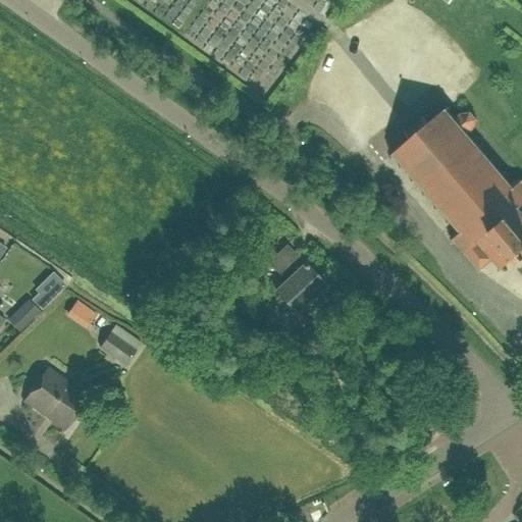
[(451,107),(450,105),(427,123),(423,118),(426,116),(425,114),(401,136),(402,138),(406,134),(410,139),(388,157),(389,158),(393,155),(401,164),(398,167),(399,169),(403,166),(413,177),(409,180),(411,183),(415,179),(424,191),(421,195),(422,196),(426,193),(436,205),(432,208),(434,210),(437,207),(449,219),(445,222),(447,223),(450,221),(457,229),(449,237),(452,240),(450,242),(451,244),(454,241),(463,254),(461,255),(463,257),(465,255),(478,270),(492,259),(500,267),(497,270),(499,272),(502,269),(505,273),(507,271),(504,268),(514,259),(518,264),(521,260),(521,180),(521,181),(518,178),(510,186),(501,174),(505,171),(504,170),(500,174),(489,162),(493,158),(492,157),(488,160),(477,148),(480,145),(480,142),(475,146),(465,134),(473,127),(476,119),(470,112),(460,114),(454,119),(447,110),(451,107)]
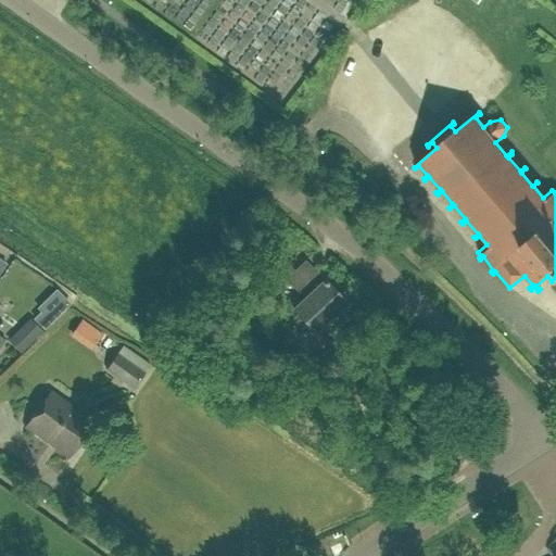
[(323,282),(304,262),(285,280),(303,300),(292,311),(314,333),(345,304),(324,281),(323,282)]
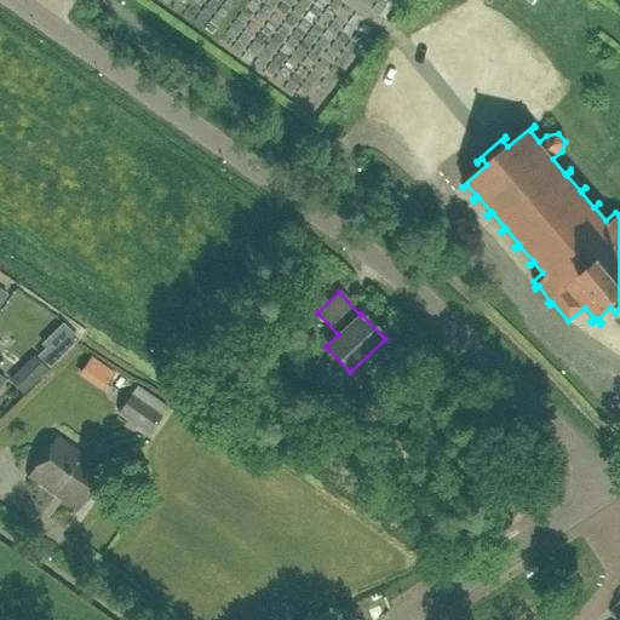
[(47,371),(33,357),(9,380),(23,395),(47,371)]
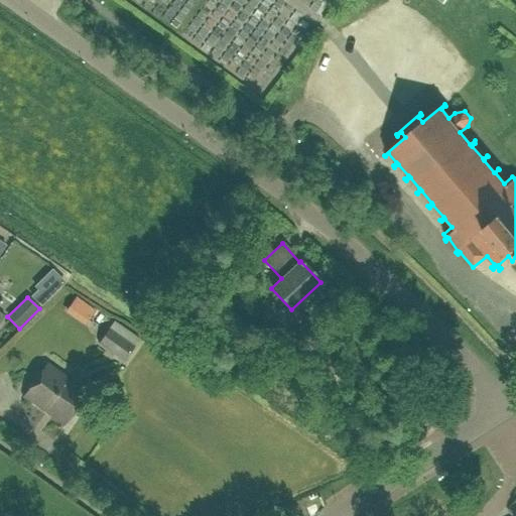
[(140,340),(115,321),(98,344),(123,363),(140,340)]
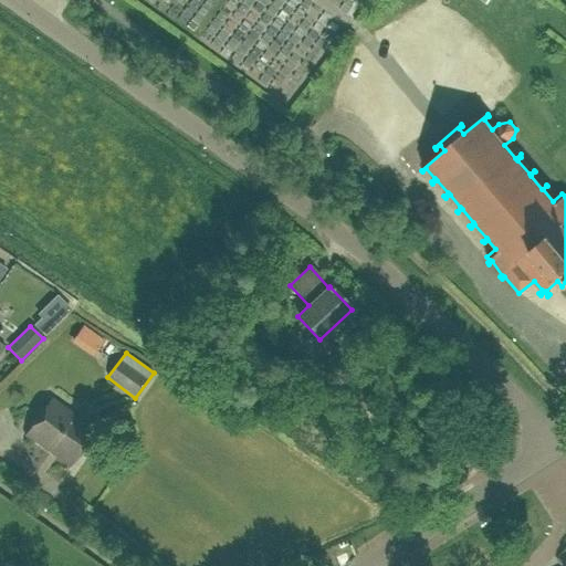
[(95,431),(50,399),(24,436),(70,468),(95,431)]
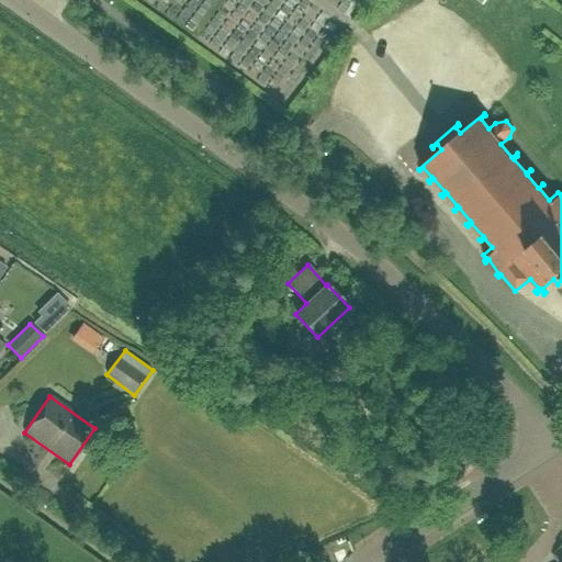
[(531,553),(547,537),(538,529),(524,546),(531,553)]
